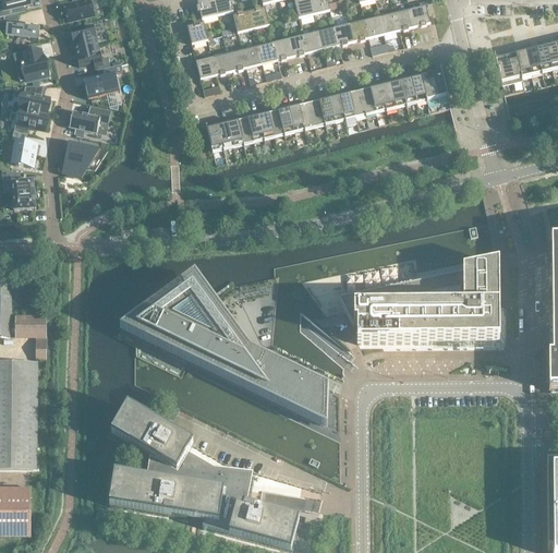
[(1,0),(3,7),(0,8),(0,13),(17,10),(16,4),(31,1),(31,0),(1,0)]
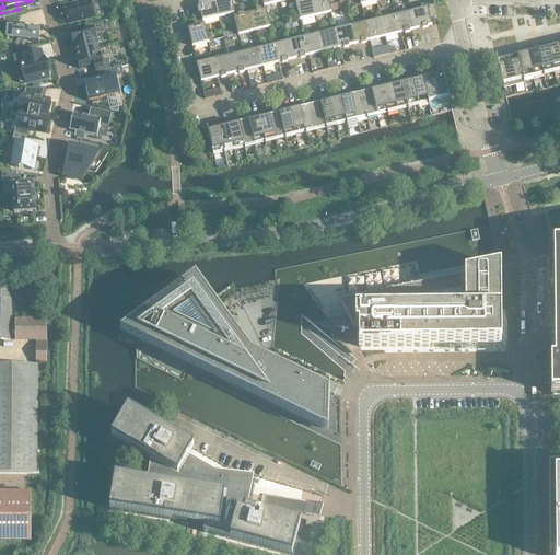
[(102,0),(70,0),(65,2),(69,20),(95,13),(92,2),(102,0)]
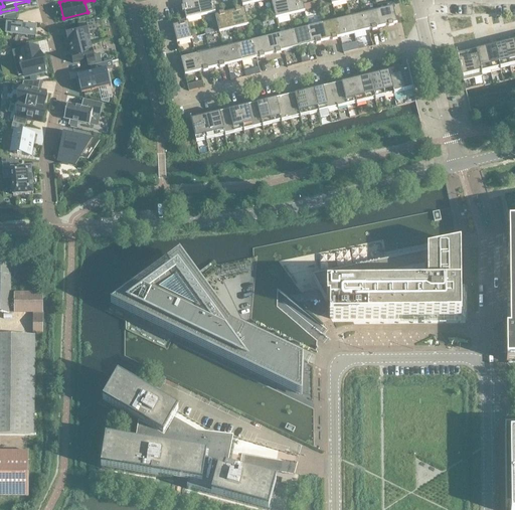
[(201,11),(198,0),(182,0),(183,3),(182,3),(183,7),(184,7),(186,15),(201,11)]
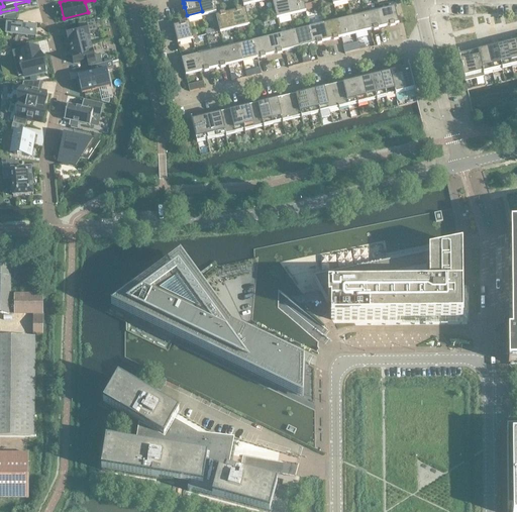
[(216,8),(214,0),(199,0),(202,11),(216,8)]
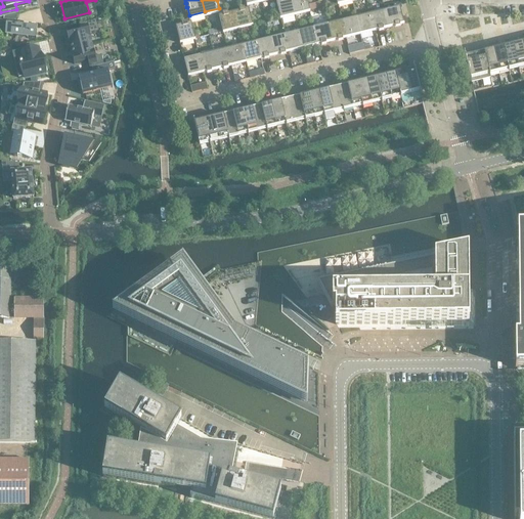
[(295,11),(292,0),(276,0),(280,14),(295,11)]
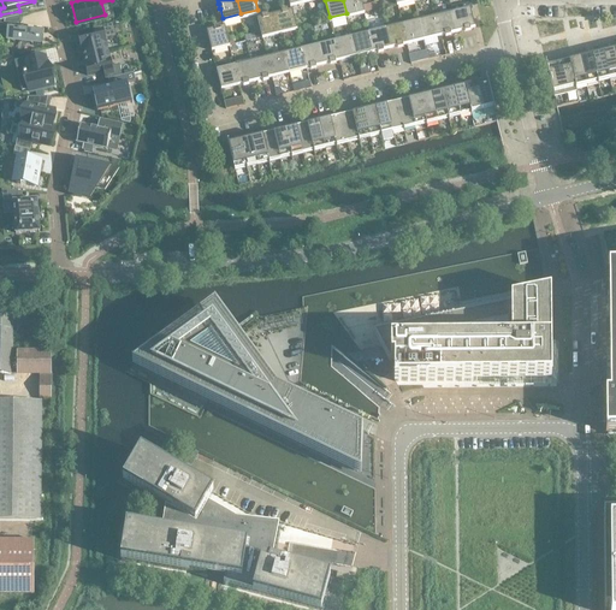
[(365,9),(362,0),(343,0),(347,13),(365,9)]
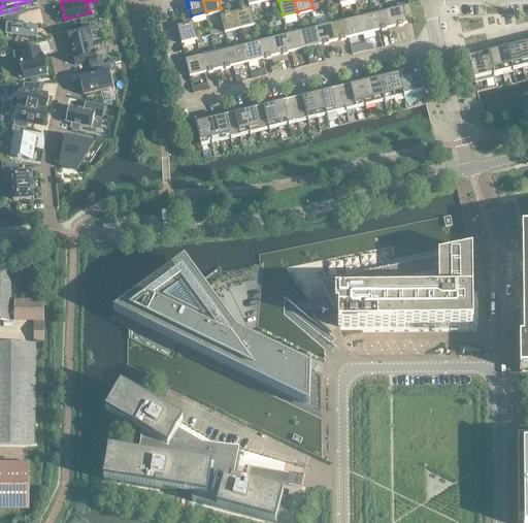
[(407,20),(403,3),(388,6),(392,23),(398,22),(399,24),(403,23),(403,21),(407,20)]
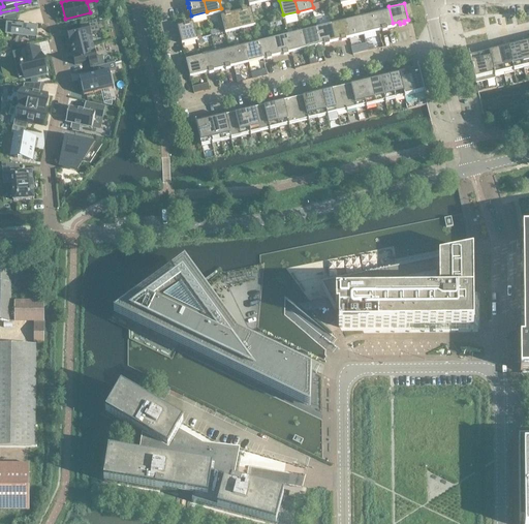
[(255,22),(251,5),(250,5),(248,6),(248,5),(247,6),(247,4),(242,5),(242,7),(236,8),(240,25),(255,22)]
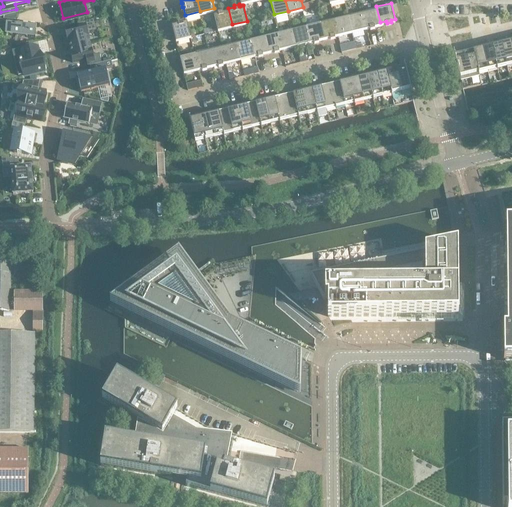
[(380,22),(376,6),(362,10),(366,26),(370,25),(370,27),(375,26),(374,24),(380,22)]
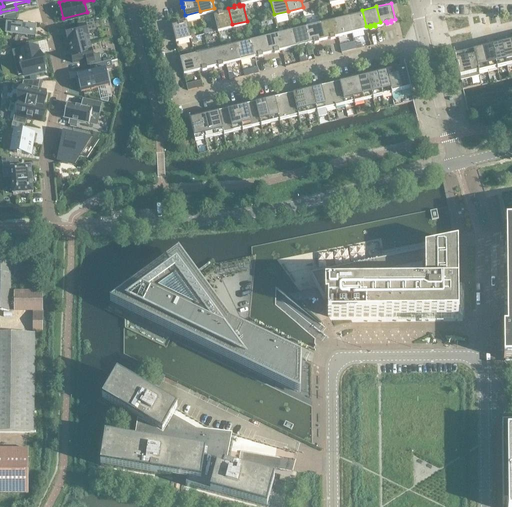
[(232,24),(228,8),(223,10),(222,8),(218,9),(218,11),(217,11),(215,11),(214,12),(218,28),(219,28),(220,32),(234,29),(232,24)]
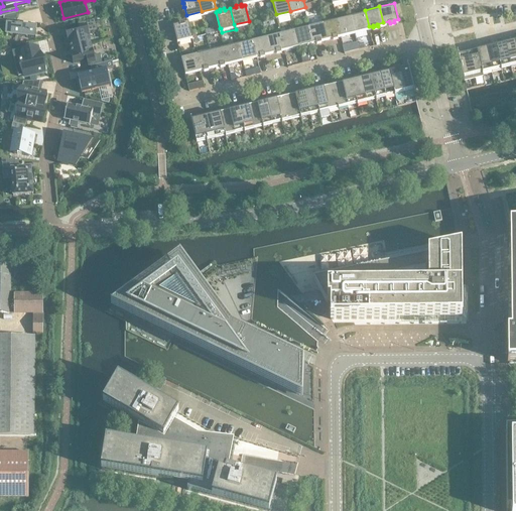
[(369,26),(365,10),(351,13),(355,29),(369,26)]
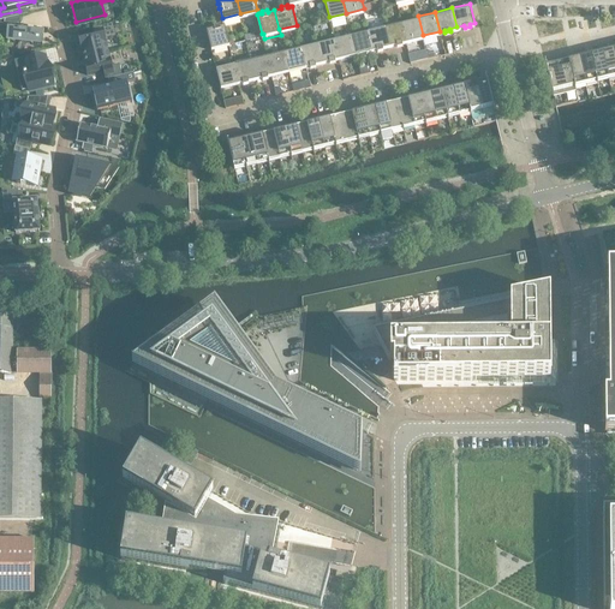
[(423,35),(418,16),(401,19),(406,40),(423,35)]
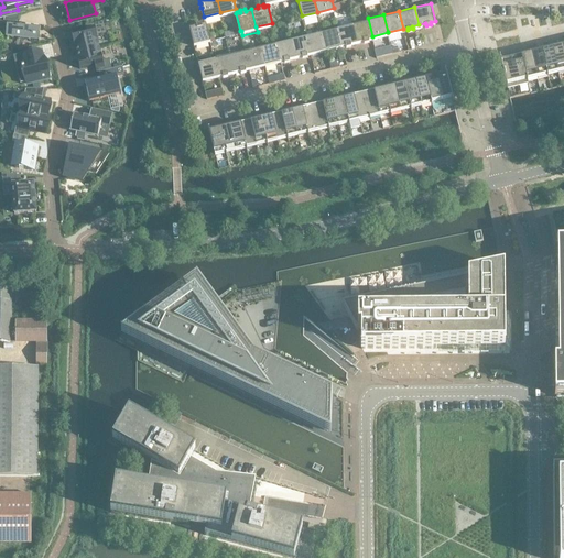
[(72,32),(76,48),(99,43),(97,31),(106,29),(104,17),(85,21),(87,31),(84,31),(84,30),(72,32)]
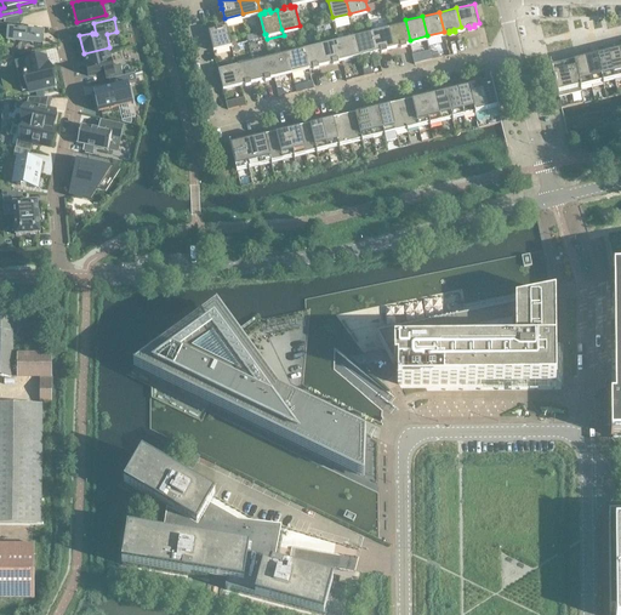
[(410,40),(405,20),(388,24),(393,44),(400,43),(402,44),(406,43),(406,40),(410,40)]
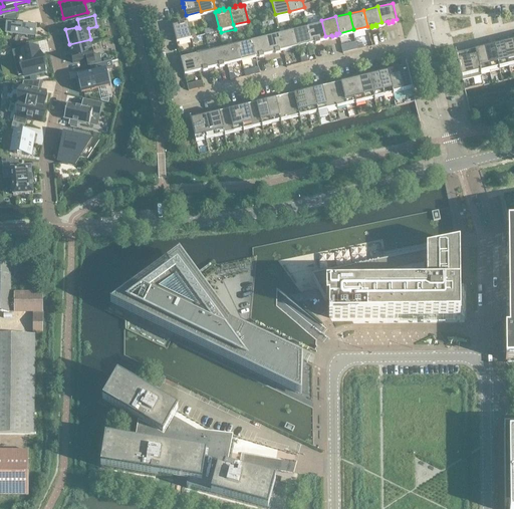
[(7,17),(5,29),(7,29),(6,30),(11,30),(11,29),(21,30),(21,31),(27,32),(27,31),(35,32),(36,20),(7,17)]
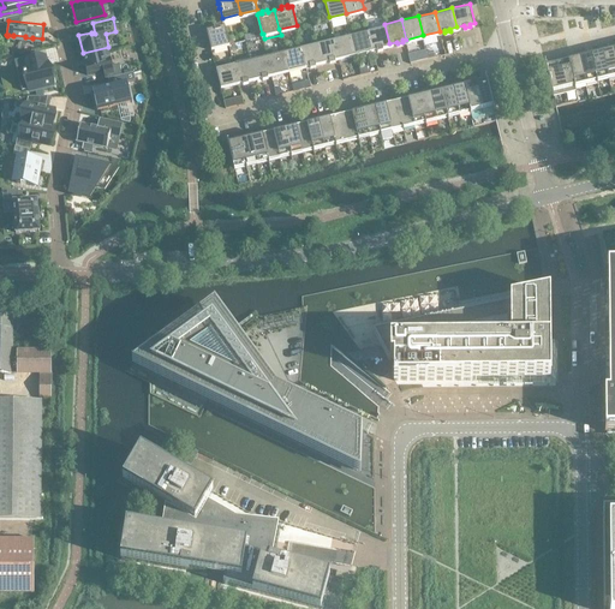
[(230,41),(225,22),(220,23),(220,22),(214,23),(214,24),(207,27),(212,46),(230,41)]
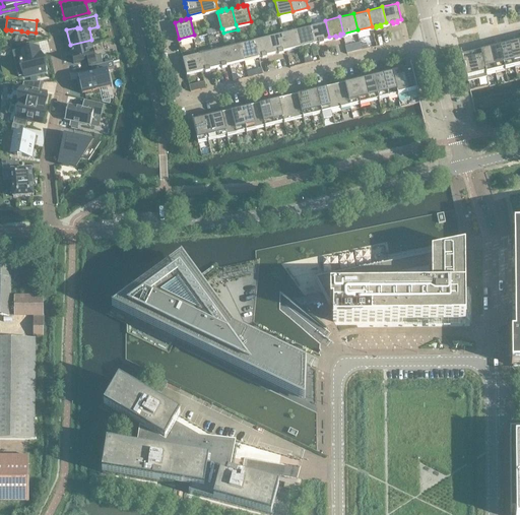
[(329,37),(325,20),(311,23),(315,40),(319,40),(319,41),(324,40),(323,38),(329,37)]
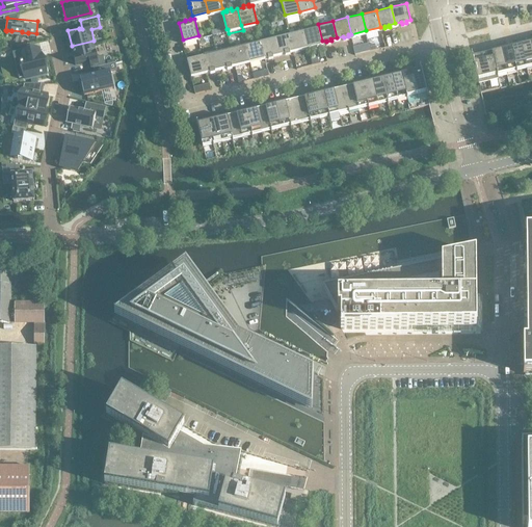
[(322,41),(318,24),(303,28),(308,45),(322,41)]
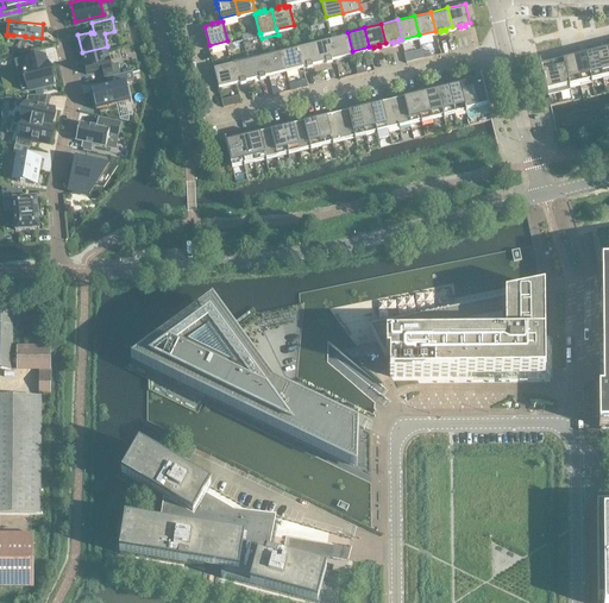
[(352,51),(347,32),(331,36),(336,55),(352,51)]
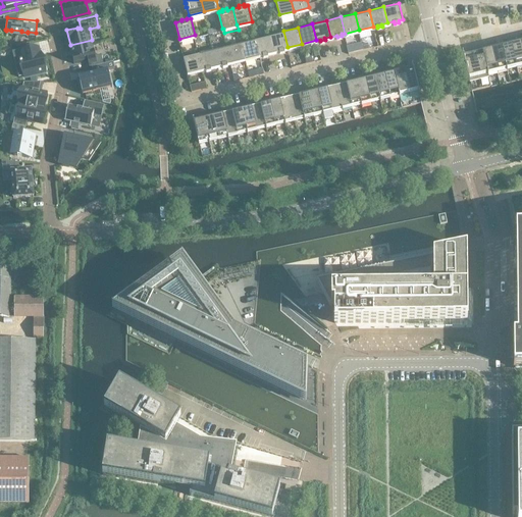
[(288,47),(283,31),(269,35),(273,51),(279,49),(280,51),(284,50),(284,48),(288,47)]
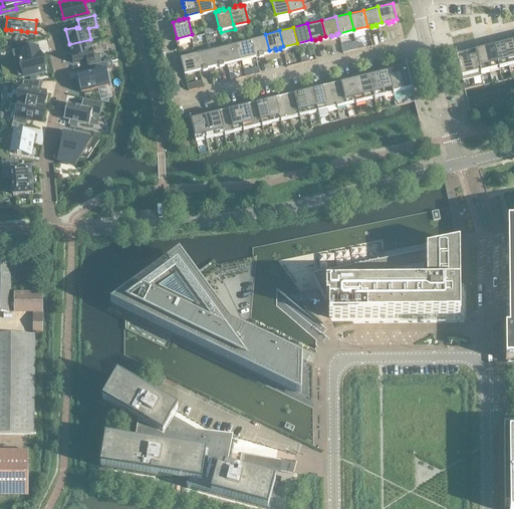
[(269,50),(265,34),(251,37),(255,53),(259,52),(259,54),(264,53),(263,51),(269,50)]
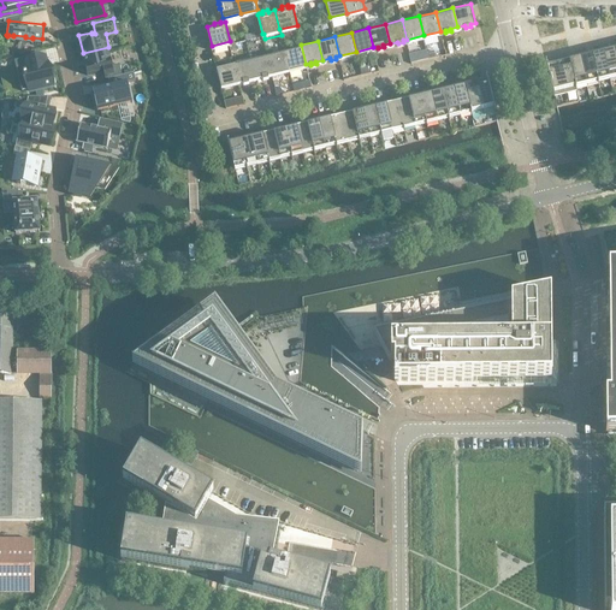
[(615,71),(615,53),(615,49),(614,45),(611,45),(610,41),(602,43),(609,73),(615,71)]
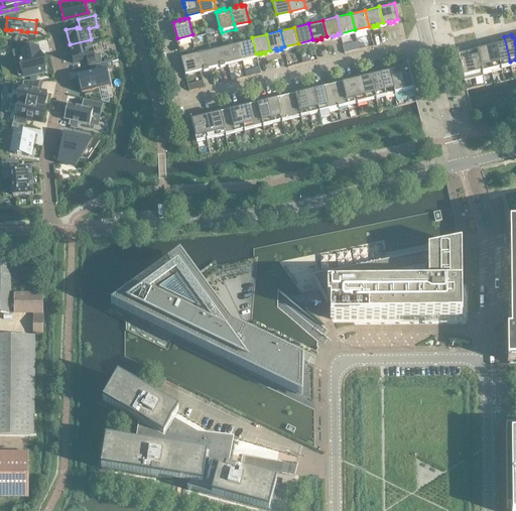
[(510,61),(504,36),(497,38),(498,41),(496,41),(497,46),(501,64),(510,61)]
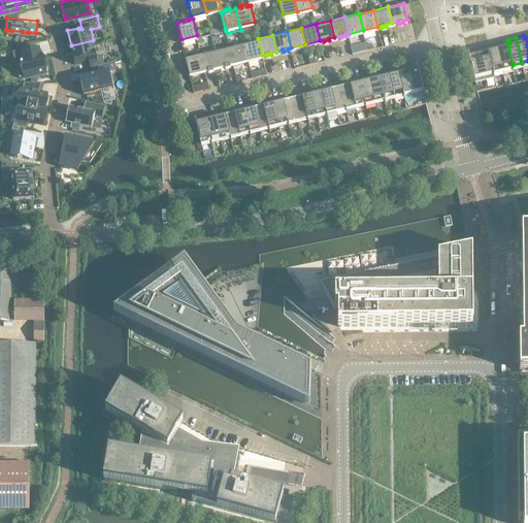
[(262,55),(258,38),(243,41),(248,58),(262,55)]
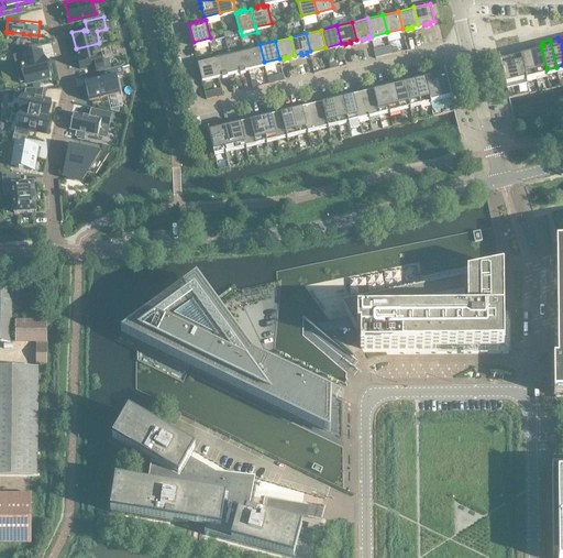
[(102,56),(99,43),(76,48),(79,65),(91,62),(91,59),(95,58),(97,68),(99,67),(111,65),(109,55),(102,56)]
